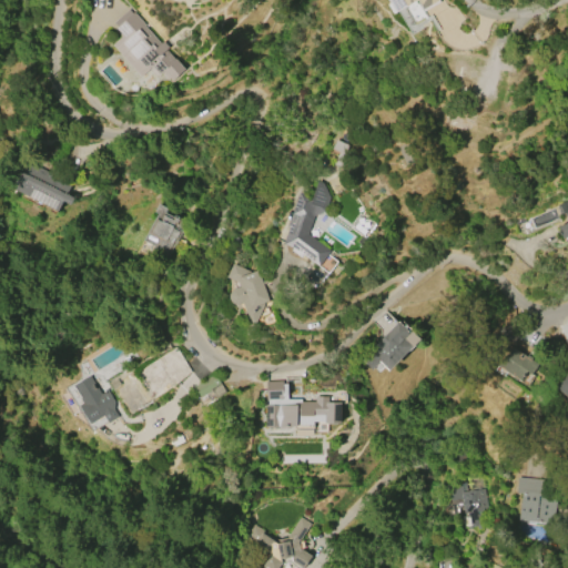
[(439,0),(389,0),(407,34),(433,21),(446,47),(458,41),(453,29),(454,28),(439,0)]
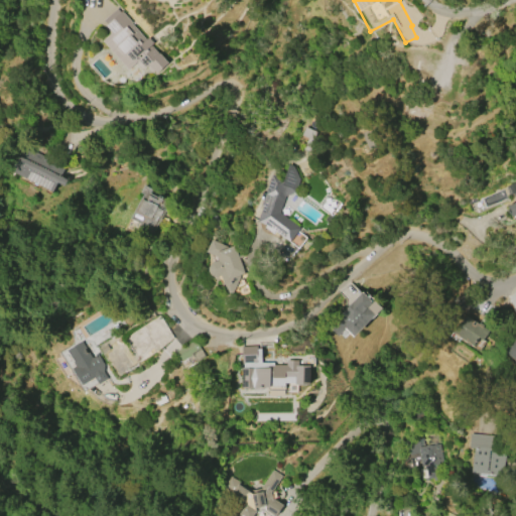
[(151,45),(167,63),(155,74),(153,72),(151,73),(146,67),(144,69),(142,67),(140,69),(135,61),(127,69),(102,40),(111,32),(106,25),(121,12),(146,39),(148,37),(153,43),(151,45)]
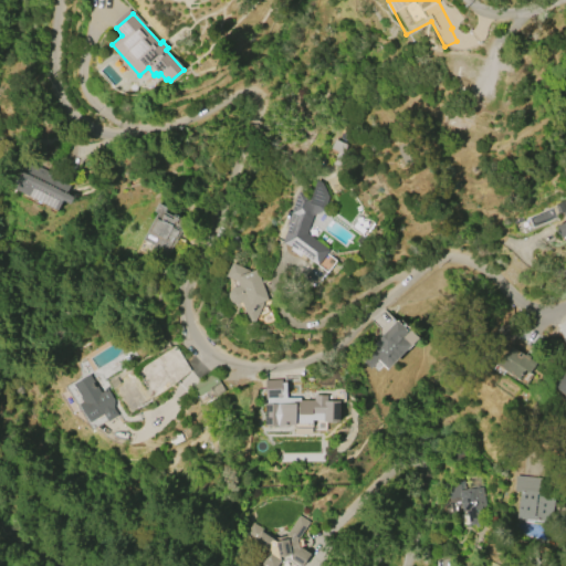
[(58,210),(10,187),(16,176),(12,175),(16,167),(19,168),(23,159),(71,184),(65,194),(73,198),(70,205),(62,200),(58,210)]
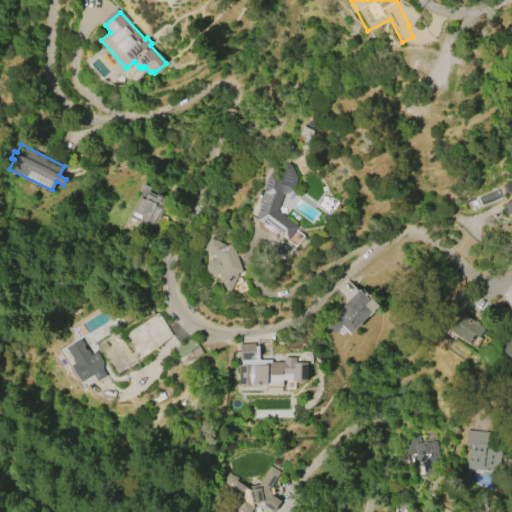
[(277,211),(296,226),(294,229),(298,232),(291,241),(287,238),(286,240),(272,228),(269,232),(263,226),(265,223),(255,214),(269,174),(280,178),(286,163),(290,165),(296,178),(293,185),(291,189),(292,189),(282,194),(277,211)]
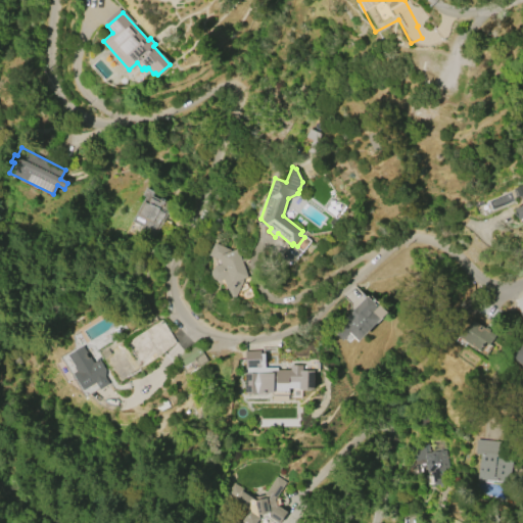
[(133,223),(146,197),(143,195),(146,189),(154,192),(151,197),(158,200),(157,202),(159,203),(161,199),(167,202),(165,204),(171,206),(152,240),(139,233),(142,228),(133,223)]
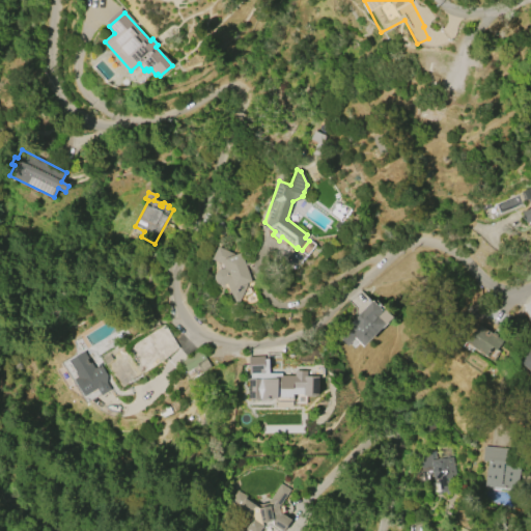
[(530,207),(528,199),(530,197),(530,220),(526,222),(522,212),(530,207)]
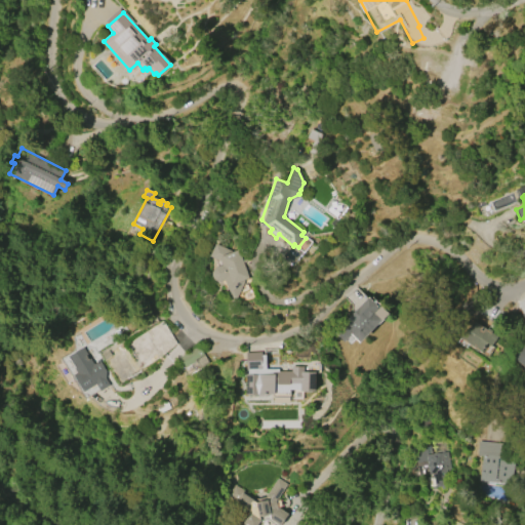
[(226,287),(224,280),(218,282),(213,280),(211,272),(214,267),(220,265),(219,261),(208,256),(215,244),(230,252),(238,249),(247,278),(241,280),(242,284),(235,299),(224,293),(226,287)]
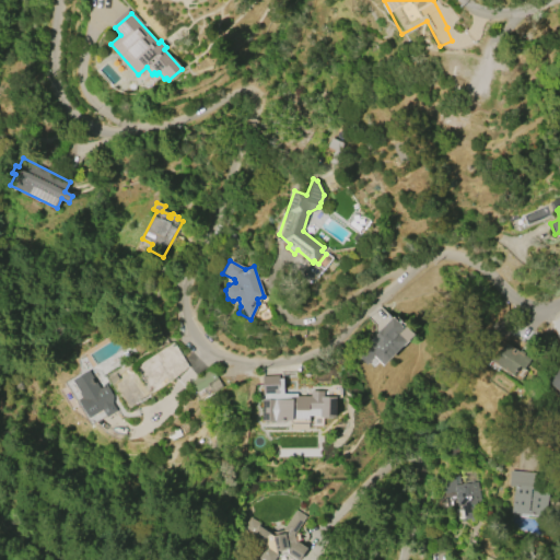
[(407,341),(383,365),(374,356),(366,364),(356,353),(393,317),(403,327),(405,325),(408,327),(401,334),(403,335),(401,336),(407,341)]
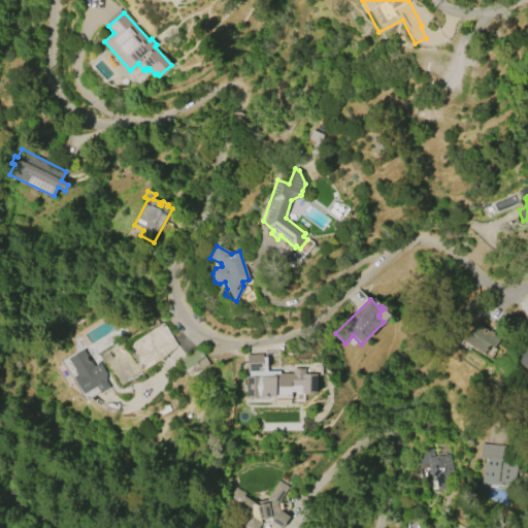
[(466,311),(473,300),(484,306),(476,318),(466,311)]
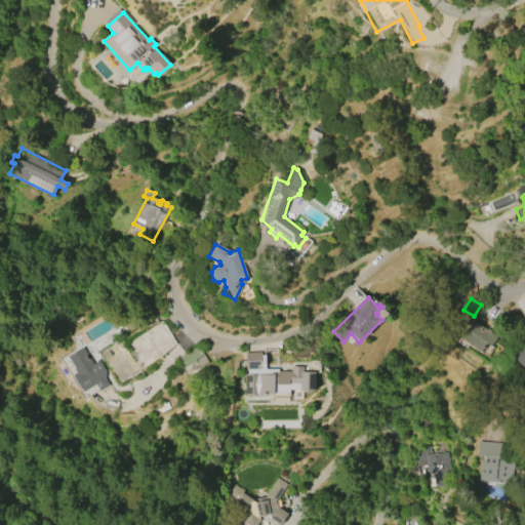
[(497,337),(490,348),(486,345),(481,352),(478,351),(477,352),(474,349),(475,348),(461,338),(474,321),(486,330),(487,328),(491,331),(491,332),(497,337)]
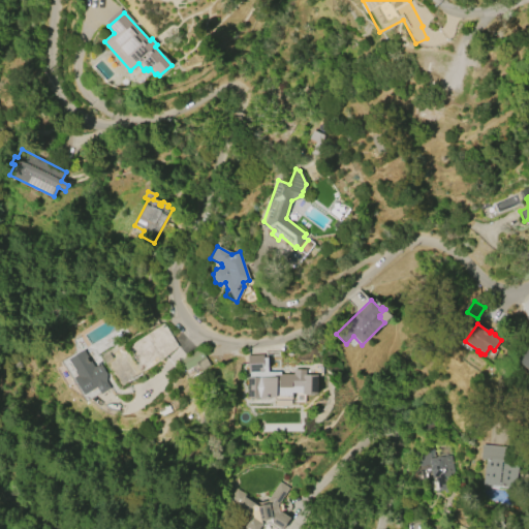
[(517,361),(528,345),(528,373),(527,372),(528,371),(517,361)]
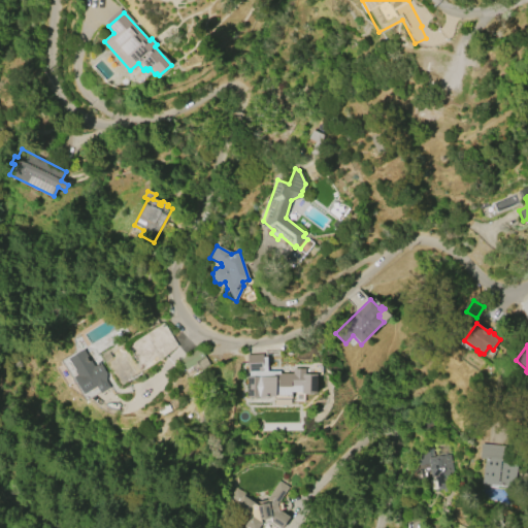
[(180,360),(198,349),(204,358),(186,369),(180,360)]
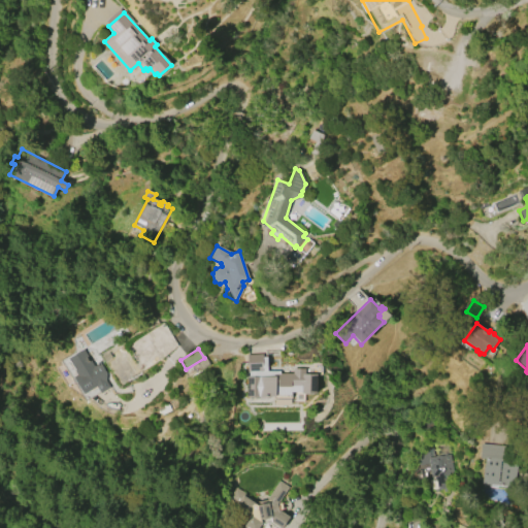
[(99,361),(106,372),(105,381),(109,387),(100,393),(96,386),(83,393),(73,377),(77,374),(68,359),(83,350),(93,365),(99,361)]
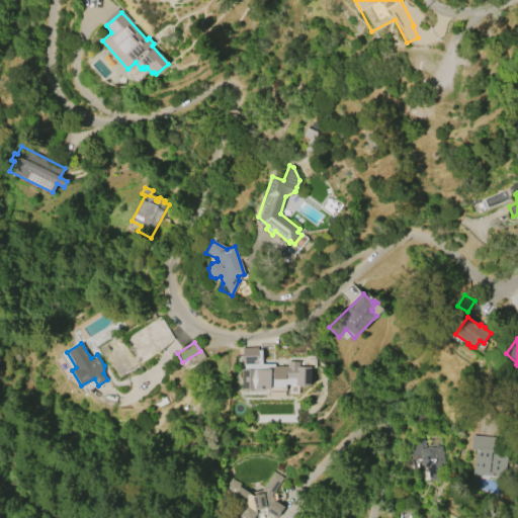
[(273,366),(286,366),(286,361),(298,362),(298,366),(311,367),(311,386),(295,386),(295,384),(285,384),(285,387),(242,389),(242,369),(243,369),(243,364),(242,348),(257,347),(257,350),(261,350),(261,364),(273,363),(273,366)]
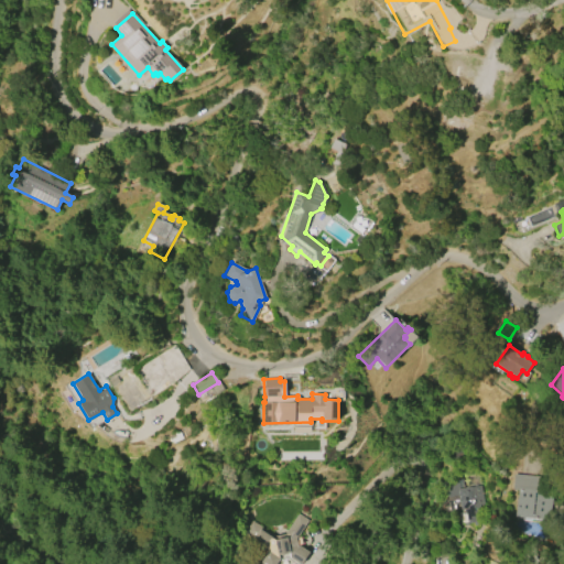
[(550,520),(514,516),(518,490),(512,489),(513,474),(554,478),(550,520)]
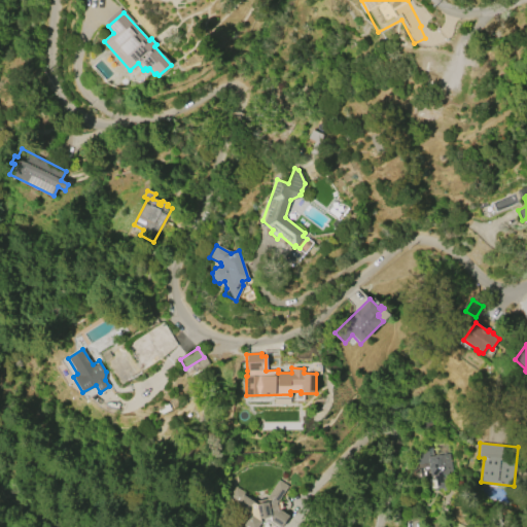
[(430,480),(426,457),(448,453),(453,484),(448,485),(448,489),(442,490),(442,488),(435,489),(434,479),(430,480)]
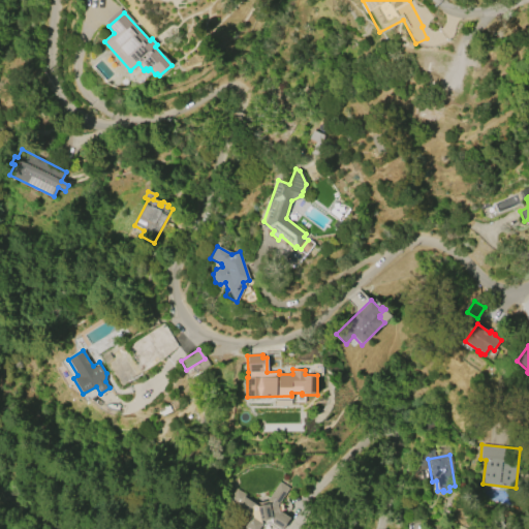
[(289,518),(282,528),(271,522),(262,524),(258,528),(243,528),(250,518),(249,514),(227,499),(235,488),(256,502),(267,500),(279,481),(288,488),(277,504),(279,510),(289,518)]
